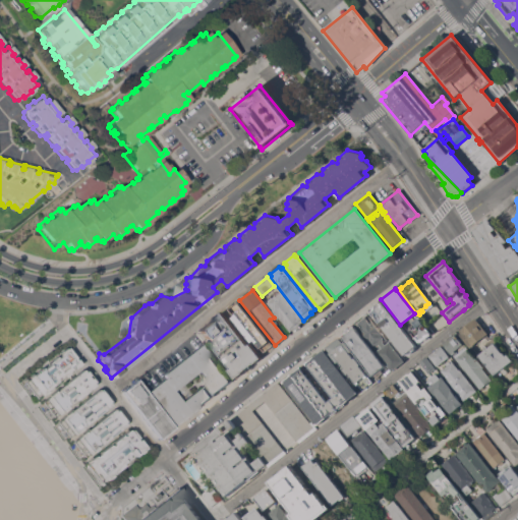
[(301,322),(297,325),(299,328),(294,331),(292,329),(289,332),(266,303),(279,293),(301,322)]
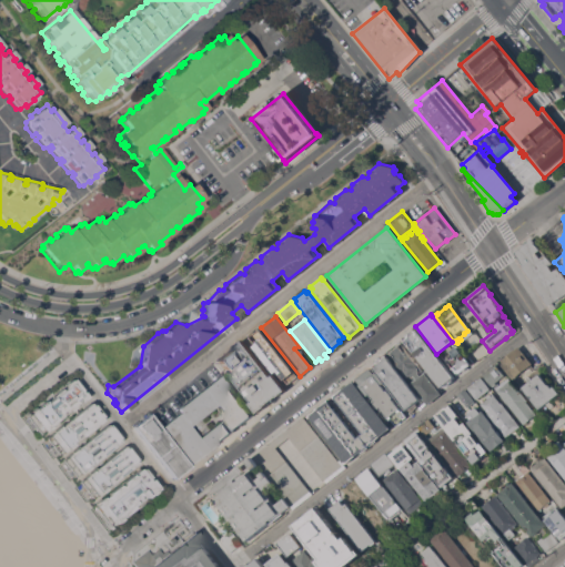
[(402,340),(415,330),(453,377),(451,380),(452,381),(451,383),(449,384),(447,386),(445,387),(443,387),(442,386),(440,388),(402,340)]
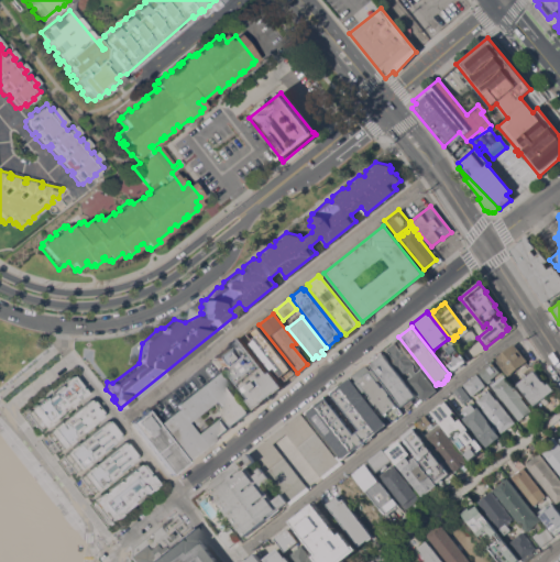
[(482,351),(480,353),(480,354),(472,361),(471,360),(469,362),(456,345),(470,334),(482,351)]
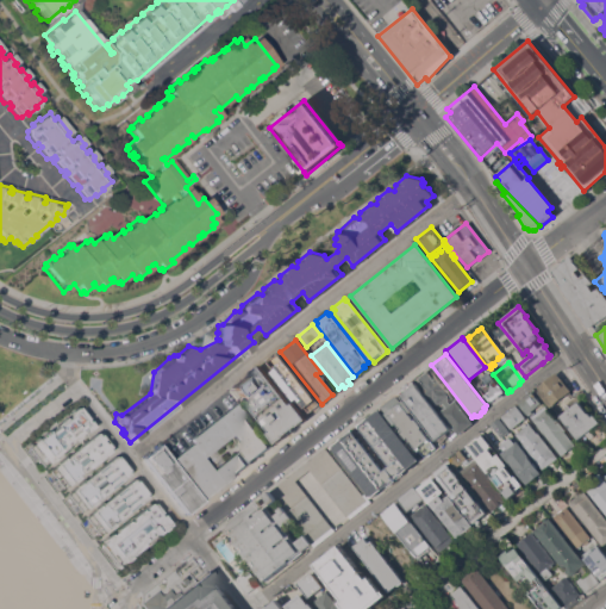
[(288,405),(291,404),(304,421),(295,427),(294,427),(282,436),(282,437),(274,445),(266,434),(268,433),(239,396),(237,397),(230,389),(258,367),(288,405)]
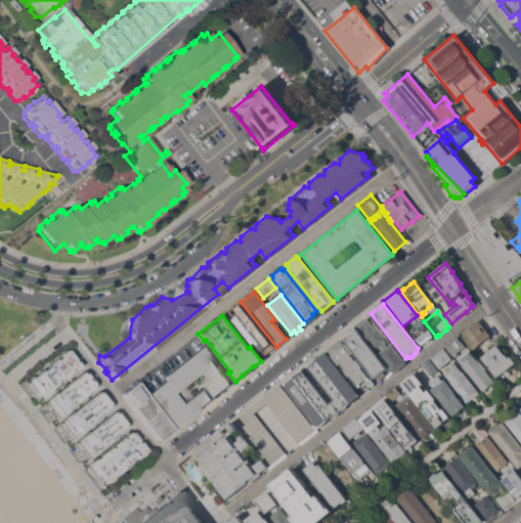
[(273,348),(260,357),(236,328),(250,317),(273,348)]
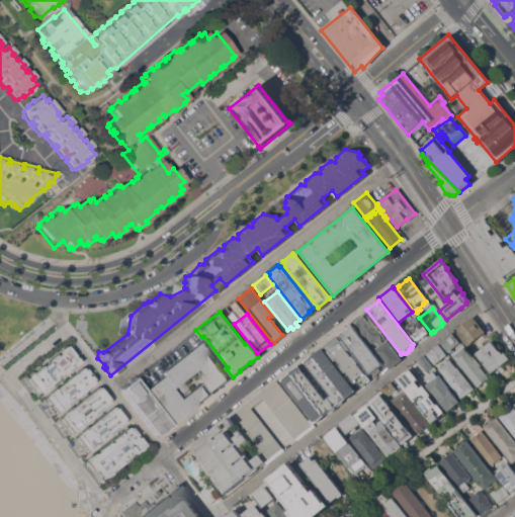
[(402,358),(388,369),(373,350),(374,349),(370,344),(369,345),(352,323),(363,314),(383,339),(380,341),(381,343),(384,341),(383,340),(385,339),(402,358)]
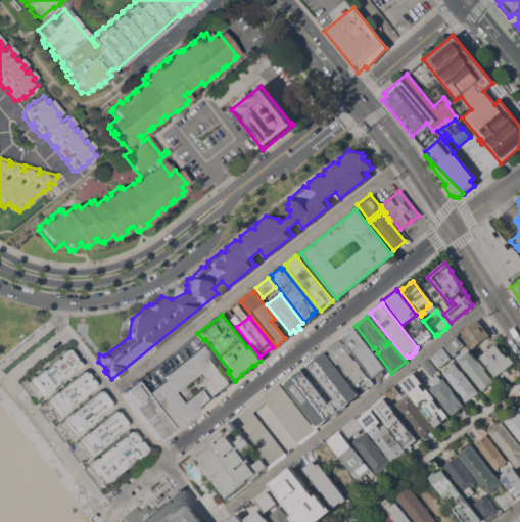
[(408,329),(419,320),(431,336),(421,345),(408,329)]
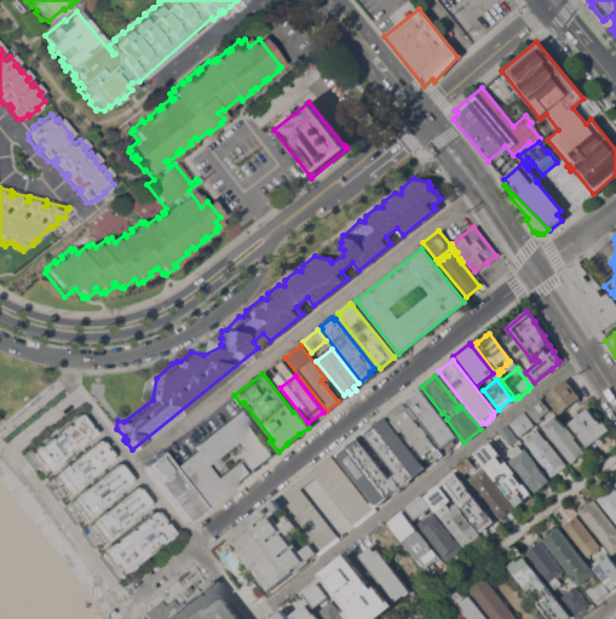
[(579,399),(558,414),(542,396),(564,379),(565,382),(579,399)]
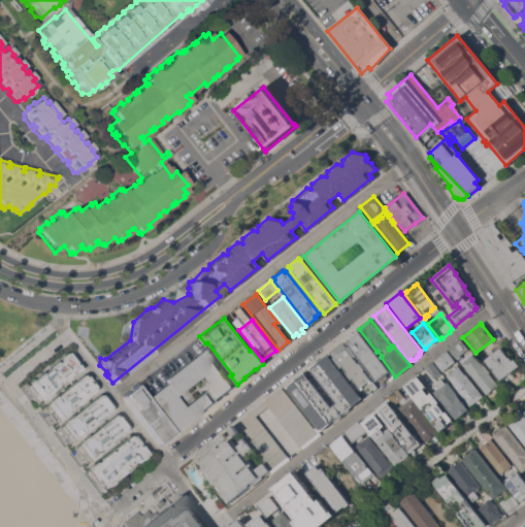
[(376,382),(346,342),(347,342),(346,340),(349,338),(347,336),(353,332),(354,333),(357,330),(389,372),(390,374),(387,376),(388,379),(381,385),(378,381),(376,382)]
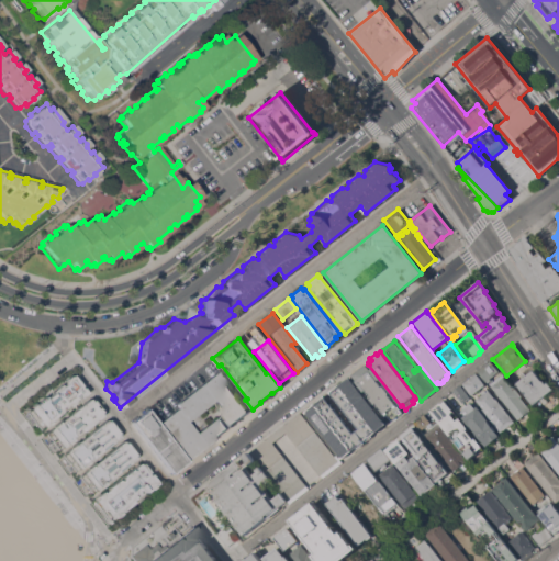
[(498,372),(489,380),(489,381),(485,383),(477,372),(489,362),(490,363),(498,372)]
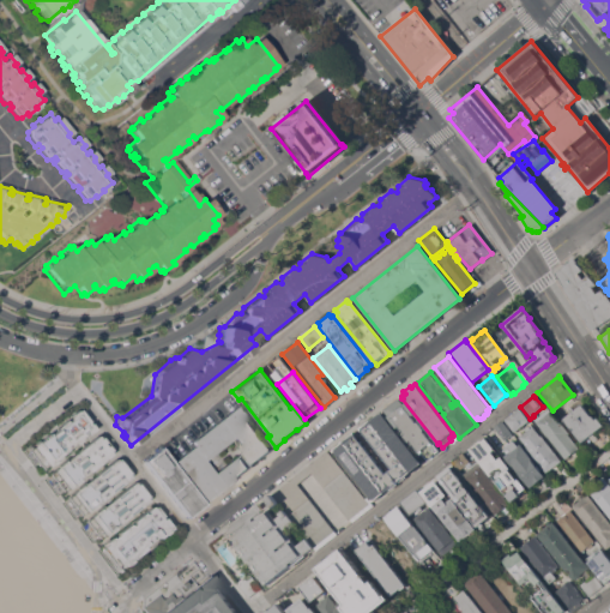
[(397,398),(402,404),(403,404),(411,415),(410,416),(415,424),(416,422),(422,431),(421,432),(429,443),(430,442),(438,451),(426,461),(421,454),(418,456),(416,454),(417,452),(411,445),(410,446),(409,444),(409,443),(408,442),(406,443),(400,434),(402,433),(397,427),(394,428),(386,418),(386,415),(382,410),(397,398)]
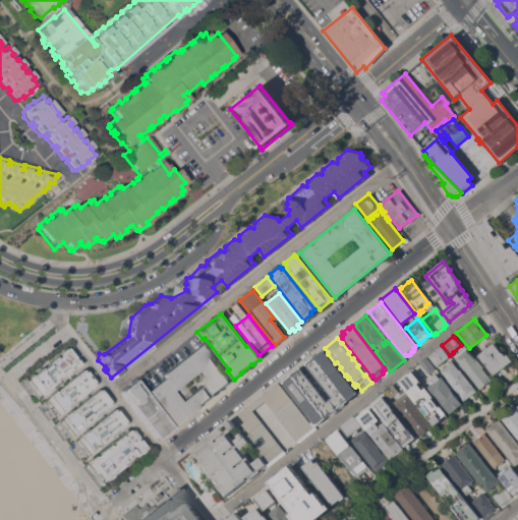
[(490,344),(492,343),(493,344),(501,353),(503,354),(504,356),(506,355),(511,361),(503,368),(506,372),(503,376),(500,371),(494,376),(477,356),(491,346),(490,344)]
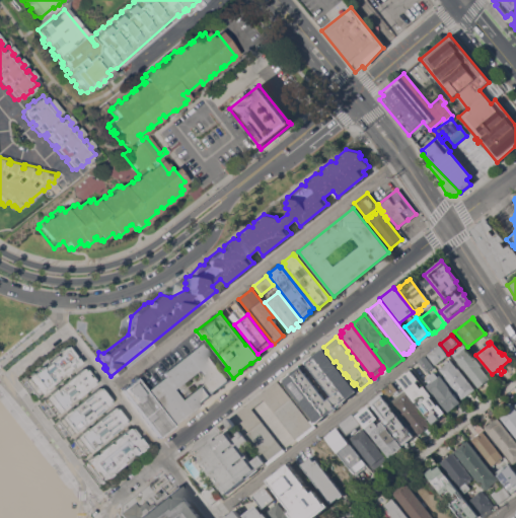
[(171,423),(171,424),(145,390),(162,377),(160,374),(198,344),(227,380),(172,424),(171,423)]
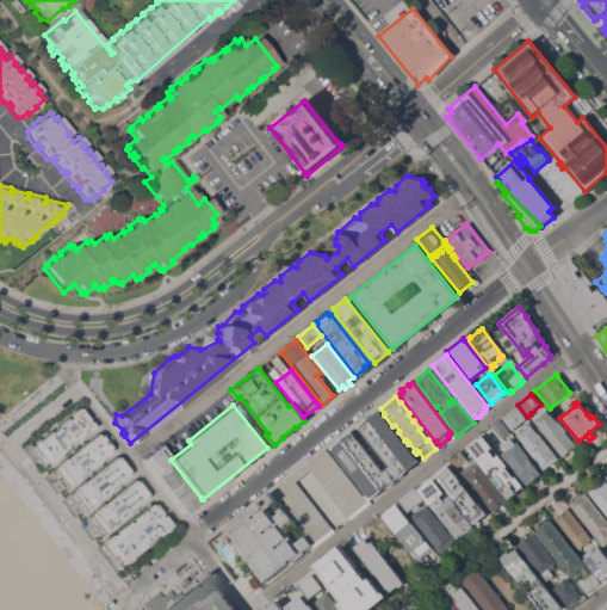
[(525,419),(511,430),(501,418),(515,406),(516,408),(525,419)]
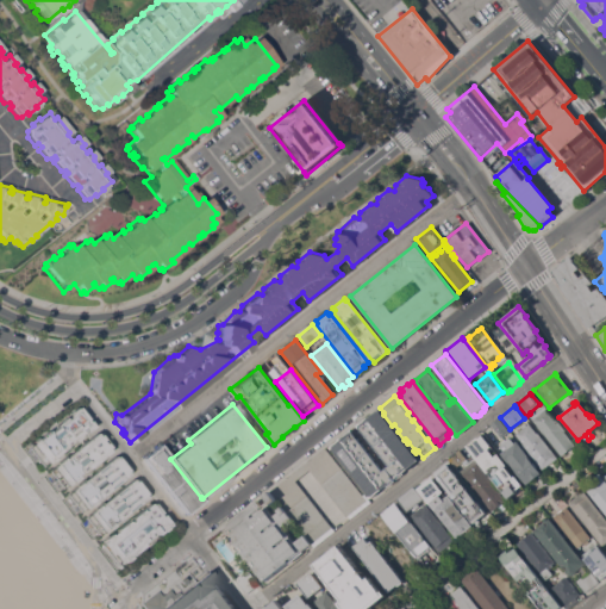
[(51,428),(54,432),(55,432),(52,428),(75,408),(85,420),(85,421),(86,422),(87,422),(92,428),(81,436),(80,435),(77,436),(79,437),(69,445),(69,443),(66,446),(63,445),(62,445),(66,448),(57,455),(41,468),(25,449),(51,428)]
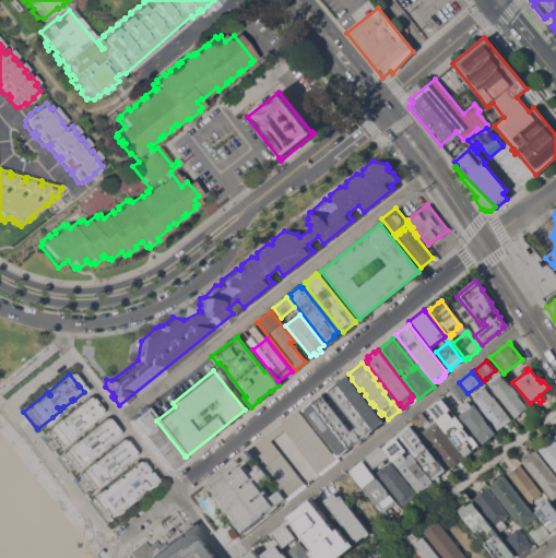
[(497,398),(492,391),(487,384),(488,384),(487,383),(496,376),(497,377),(500,375),(527,408),(513,418),(497,398)]
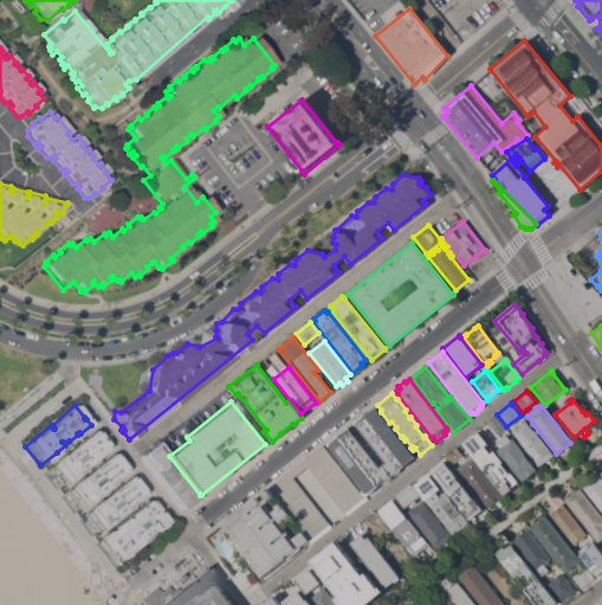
[(327,445),(343,432),(341,430),(344,426),(379,469),(384,463),(350,420),(356,417),(358,420),(374,407),(414,458),(399,470),(400,471),(393,477),(392,476),(389,477),(390,478),(383,484),(382,483),(367,495),(362,490),(361,491),(355,486),(357,484),(327,445)]
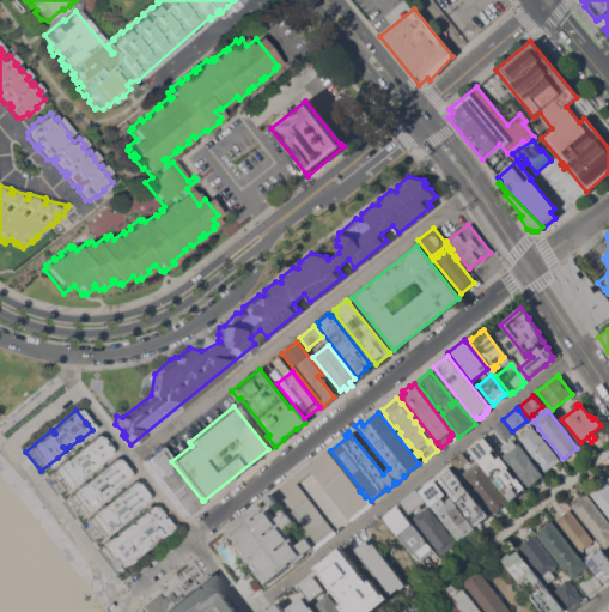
[(492,428),(499,422),(509,432),(501,438),(497,432),(495,434),(493,431),(494,430),(492,428)]
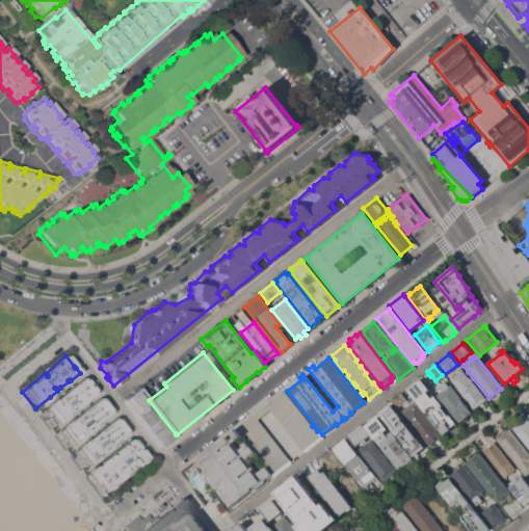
[(485,400),(472,410),(448,379),(460,369),(467,378),(468,377),(485,400)]
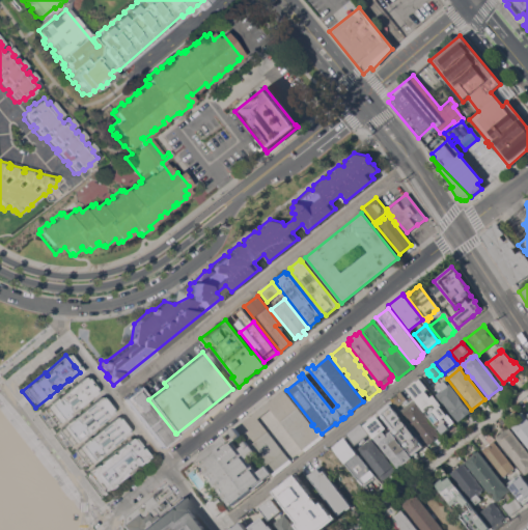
[(67,415),(66,414),(65,415),(66,417),(60,422),(59,421),(56,424),(55,423),(52,426),(40,412),(44,409),(43,408),(47,405),(53,399),(53,400),(81,378),(83,381),(85,379),(93,390),(91,391),(93,394),(67,415)]
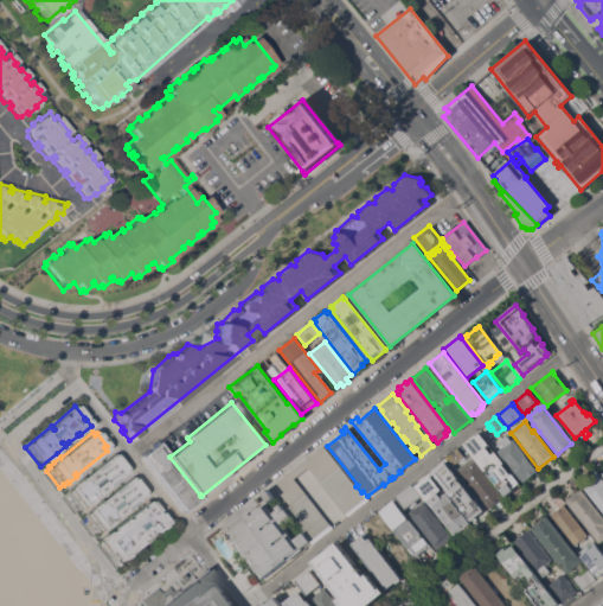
[(470,437),(476,432),(491,451),(485,457),(486,458),(493,453),(521,489),(507,499),(495,484),(494,484),(482,470),(483,469),(481,465),(472,453),(470,454),(463,445),(472,438),(470,437)]
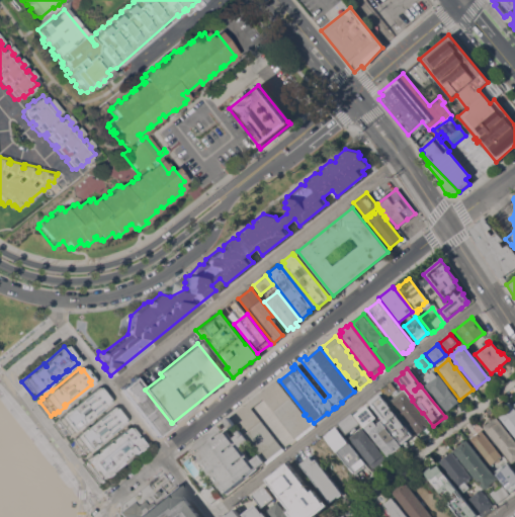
[(431,394),(425,385),(427,383),(423,378),(432,371),(436,376),(437,375),(447,388),(458,402),(446,412),(431,394)]
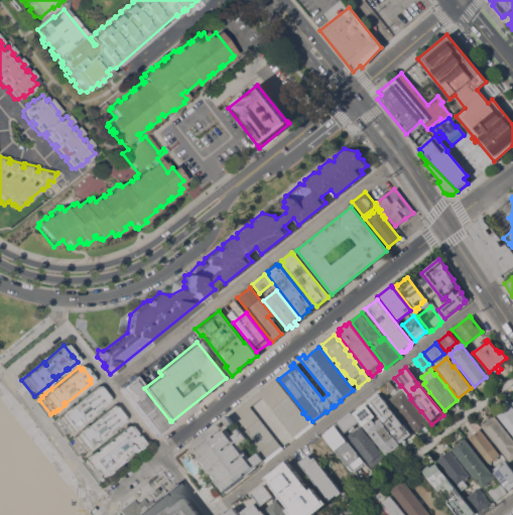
[(170,425),(155,436),(118,389),(132,377),(133,378),(170,425)]
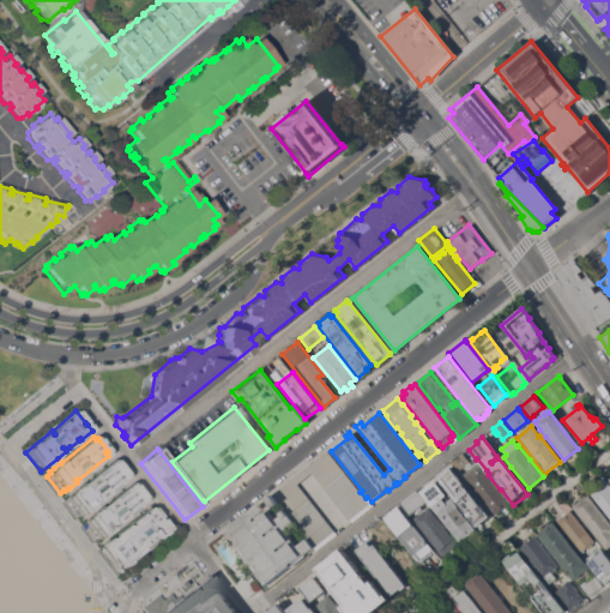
[(224,534),(326,452),(369,508),(350,523),(348,520),(346,521),(309,474),(295,485),(334,535),(313,552),(310,548),(302,556),(303,557),(290,568),(289,566),(265,586),(224,534)]
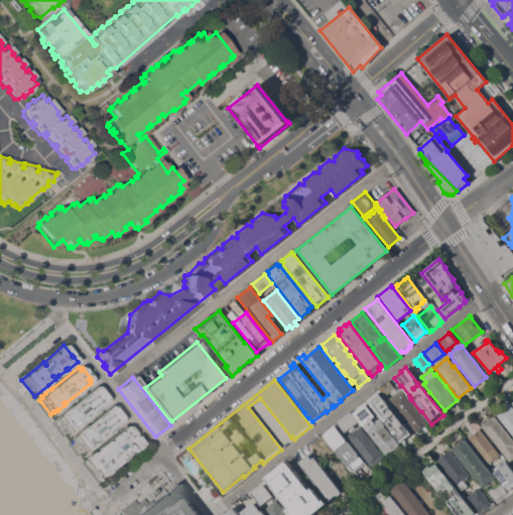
[(395,390),(391,393),(390,392),(384,396),(378,388),(387,381),(388,382),(395,390)]
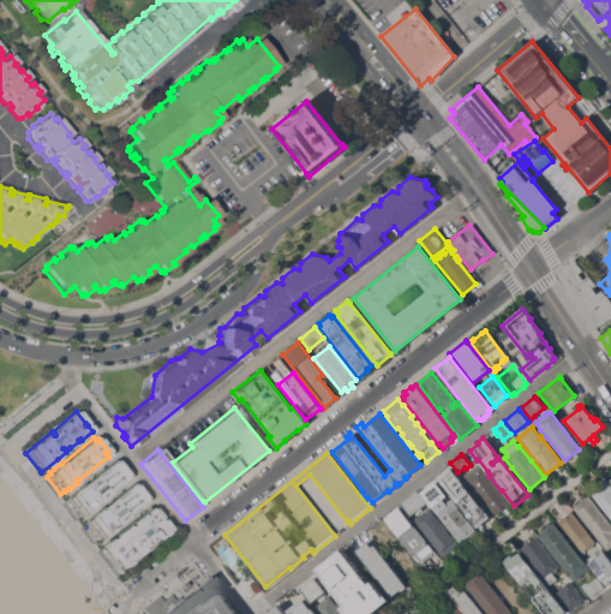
[(93,506),(94,507),(89,512),(88,511),(83,514),(78,518),(65,501),(69,498),(67,496),(73,493),(72,492),(78,487),(78,488),(113,462),(114,464),(117,463),(126,476),(125,477),(127,480),(93,506)]
